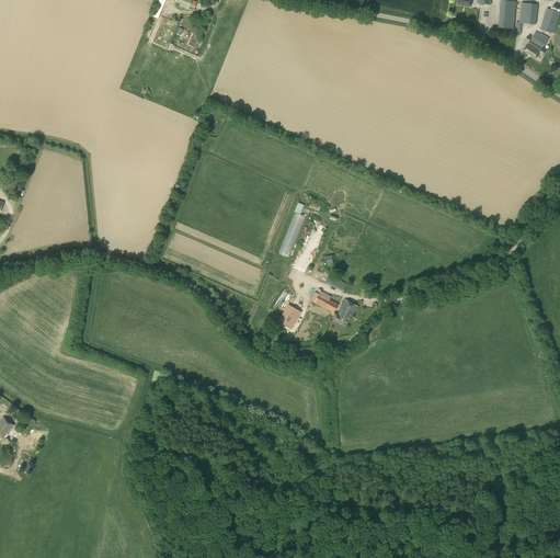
[(514,26),(517,0),(502,0),(500,24),(514,26)]
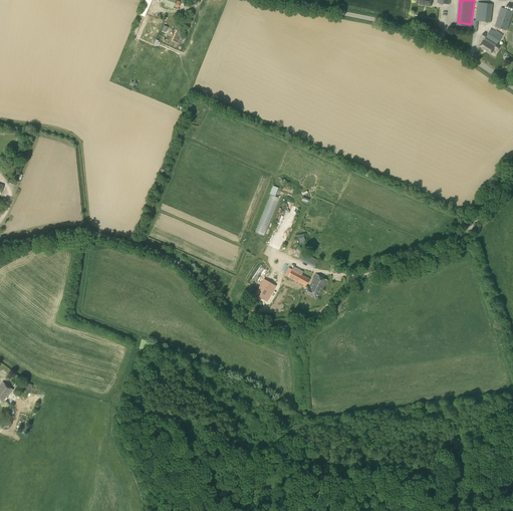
[(477,15),(477,18),(478,18),(492,19),(494,1),(478,0),(477,15)]
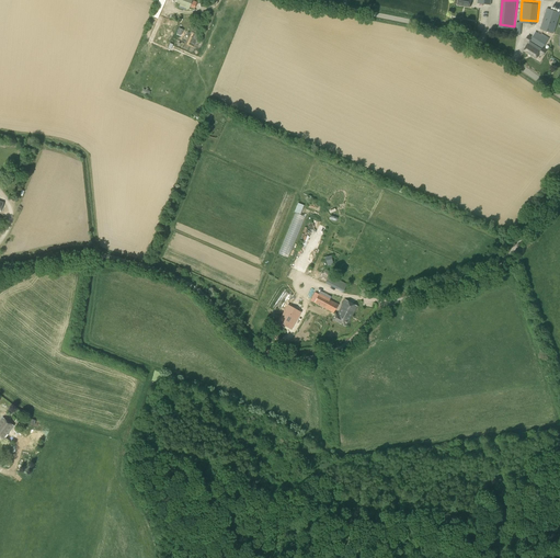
[(555,31),(559,13),(559,9),(548,4),(540,26),(555,31)]
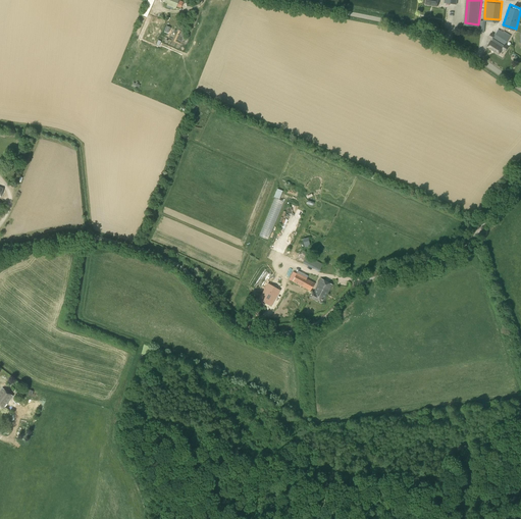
[(504,30),(499,27),(496,33),(492,31),(489,35),(492,37),(488,44),(500,52),(503,47),(506,49),(509,43),(506,42),(512,33),(505,29),(504,30)]
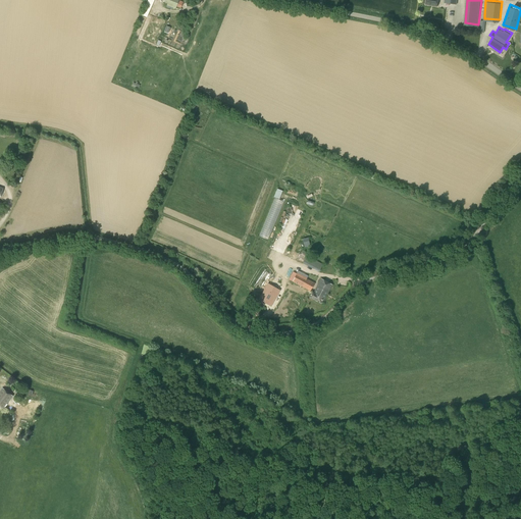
[(320,269),(324,261),(308,253),(304,261),(320,269)]
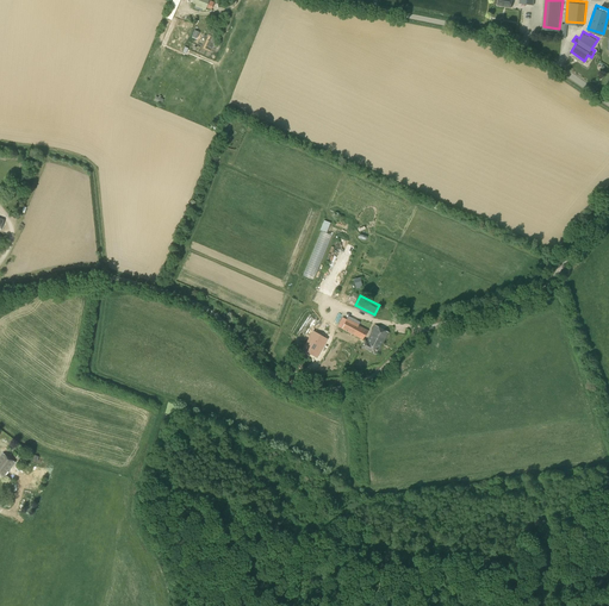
[(364,337),(368,326),(348,316),(343,325),(364,337)]
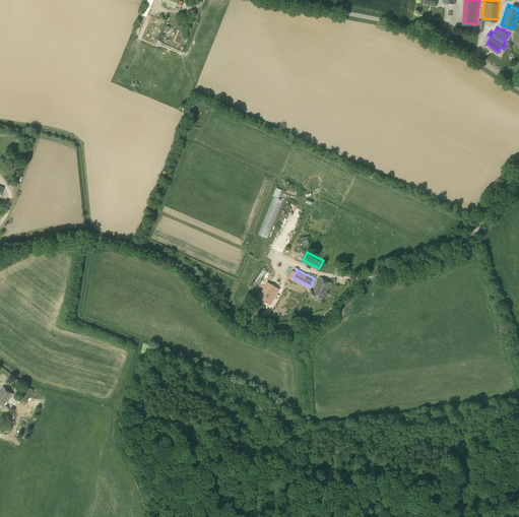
[(322,300),(332,280),(321,274),(313,288),(312,287),(310,294),(322,300)]
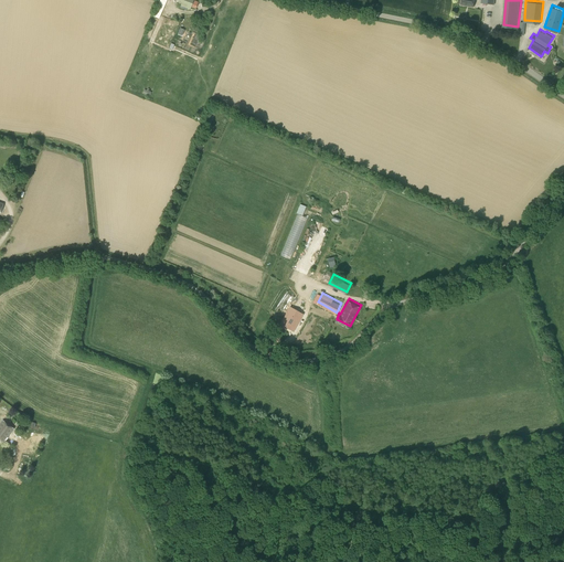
[(294,327),(302,311),(291,306),(283,321),(294,327)]
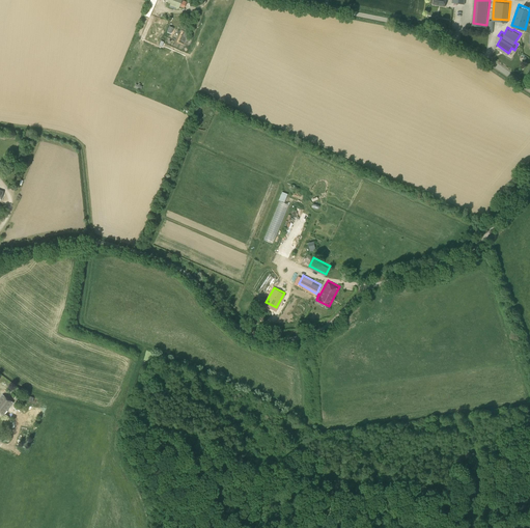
[(21,400),(25,394),(20,390),(15,396),(21,400)]
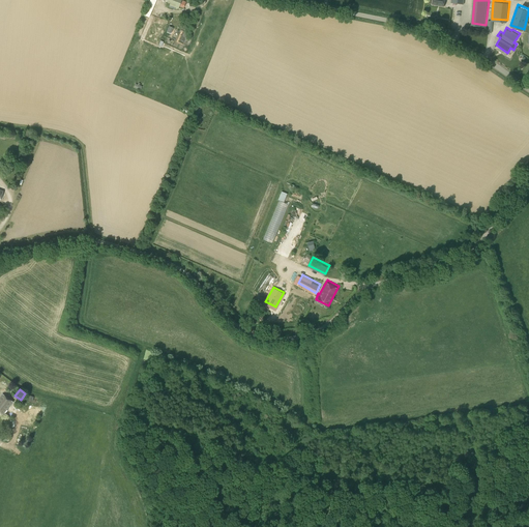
[(0,408),(4,412),(15,400),(3,391),(0,396),(0,408)]
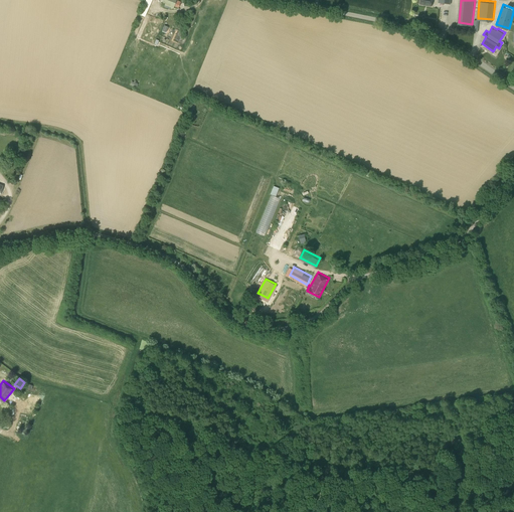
All buildings are outlined.
